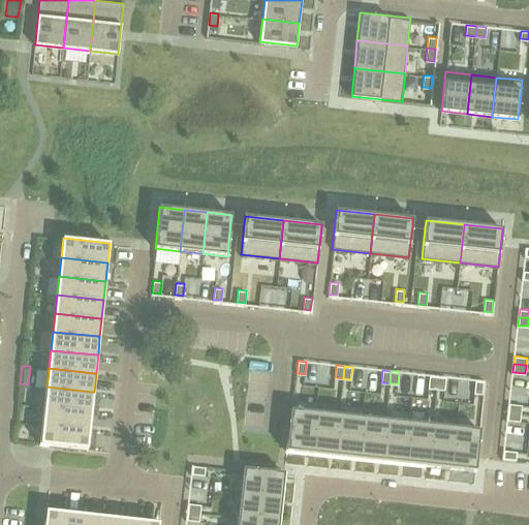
[(428,388),(436,388),(437,376),(430,375),(428,388)]
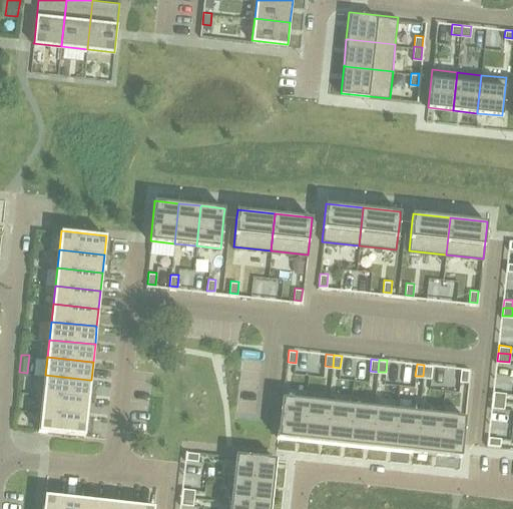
[(432,365),(424,365),(423,376),(431,377),(432,365)]
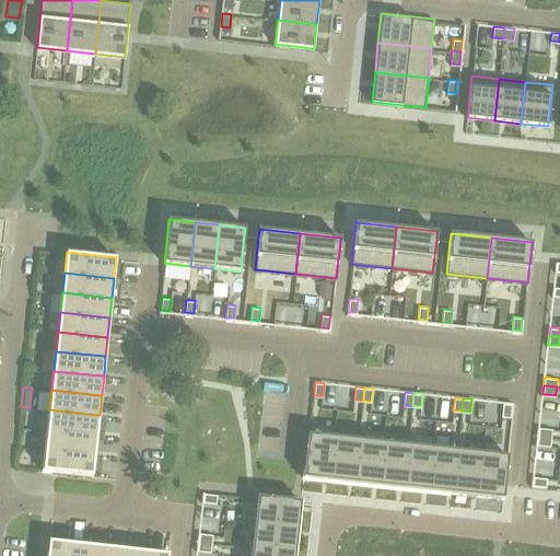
[(502,415),(511,416),(512,403),(503,403),(502,415)]
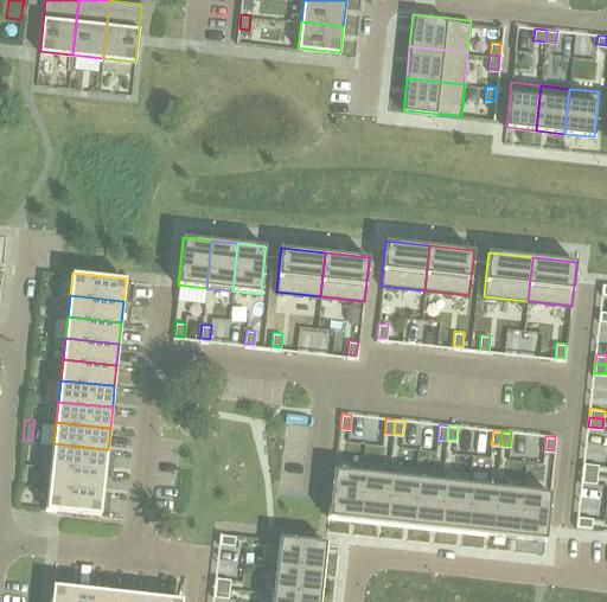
[(106,449),(53,443),(51,465),(103,471),(106,471),(108,449),(106,449)]
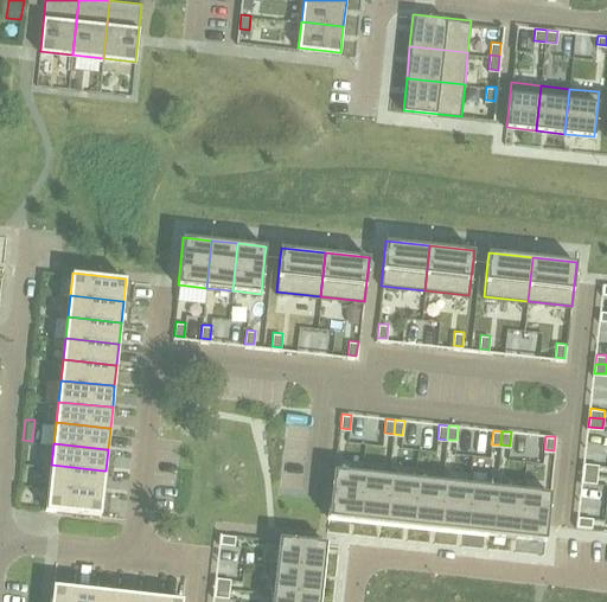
[(585,462),(583,471),(598,473),(599,463),(585,462)]
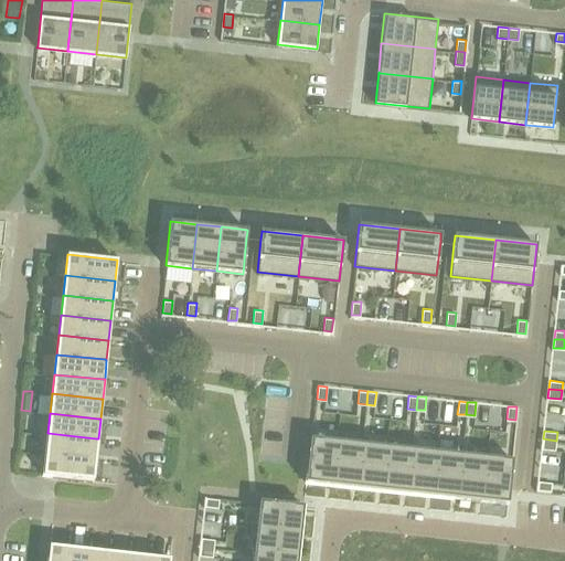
[(96,457),(98,440),(98,438),(96,438),(48,433),(45,453),(95,458),(96,458),(96,457)]
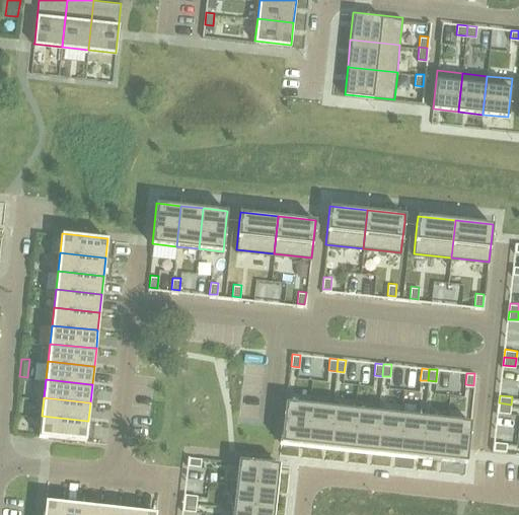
[(285,400),(281,441),(305,443),(305,442),(309,402),(295,401),(285,400)]
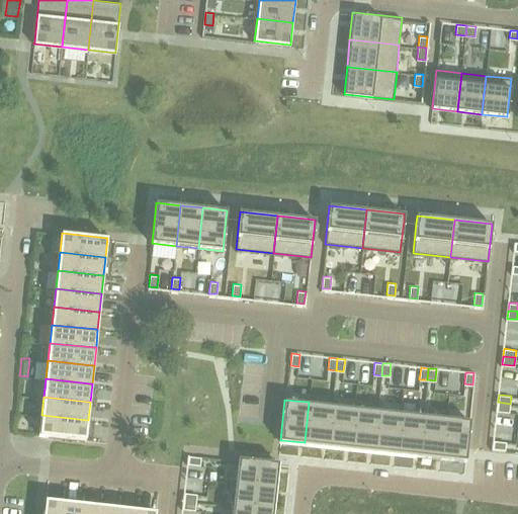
[(332,405),(309,402),(305,441),(305,442),(327,445),(327,444),(332,405)]
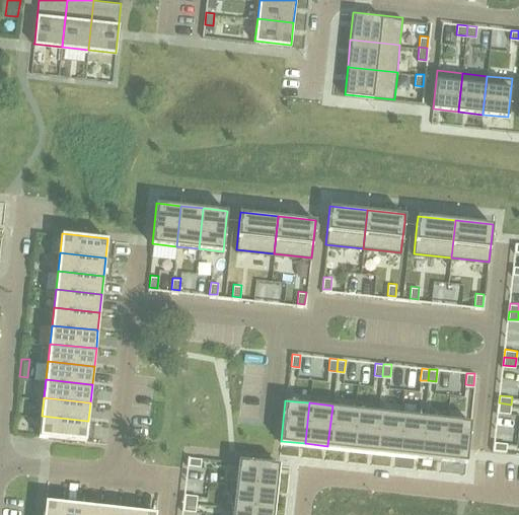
[(510,413),(511,405),(499,402),(498,411),(510,413)]
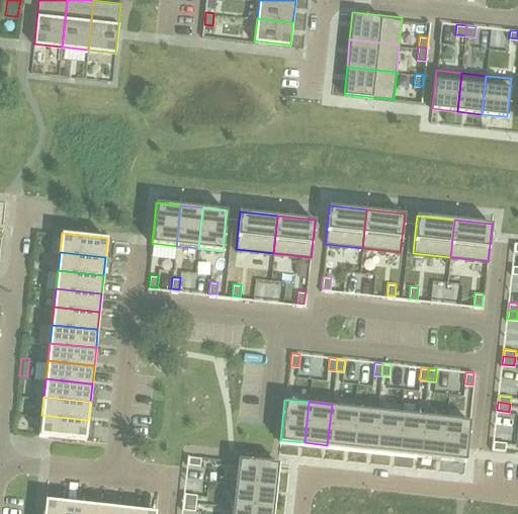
[(327,445),(350,447),(350,446),(354,407),(332,405),(327,444),(327,445)]
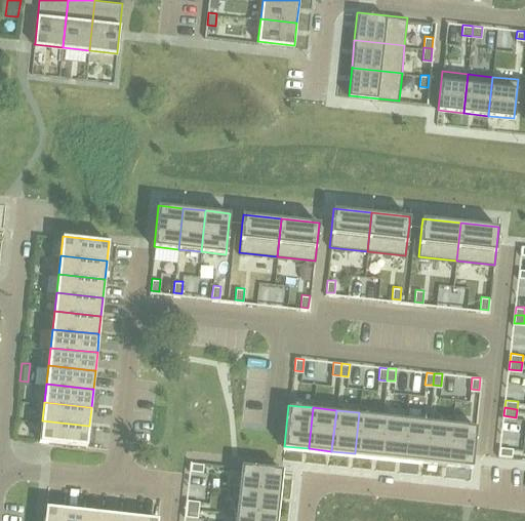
[(382,415),(359,412),(355,452),(355,453),(378,456),(378,455),(382,415)]
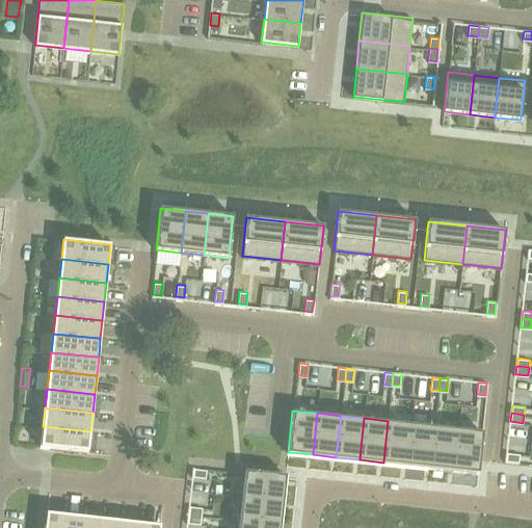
[(383,463),(406,465),(407,464),(411,423),(388,421),(383,462),(383,463)]
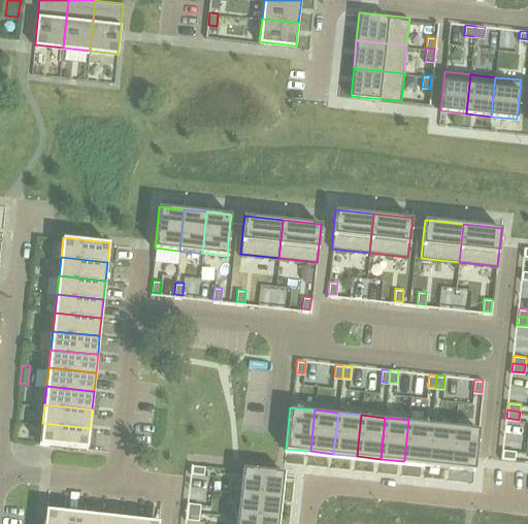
[(404,460),(403,461),(427,464),(427,463),(431,423),(408,420),(404,460)]
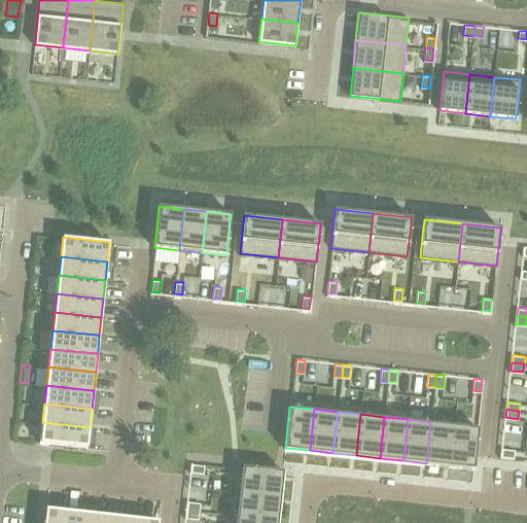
[(89,427),(42,422),(40,442),(85,447),(88,447),(90,427),(89,427)]
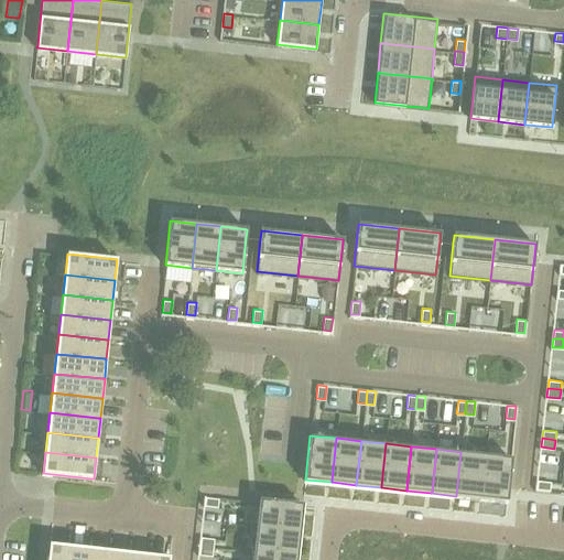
[(456,495),(456,496),(481,498),(481,497),(486,454),(461,452),(456,495)]
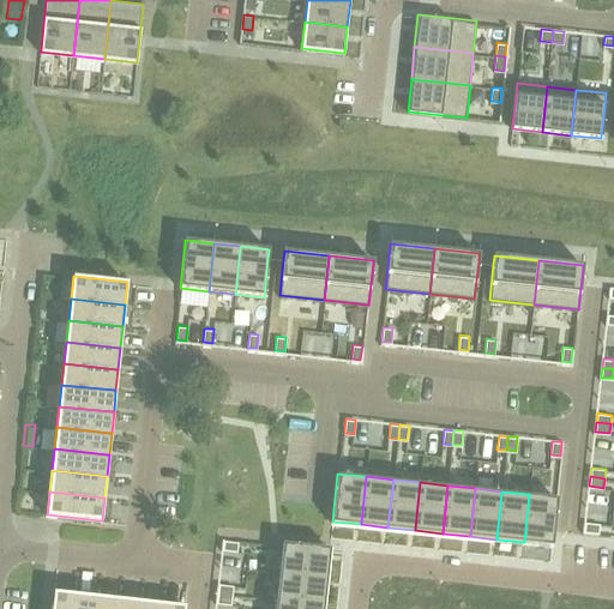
[(524,541),(524,542),(552,546),(558,498),(529,494),(524,541)]
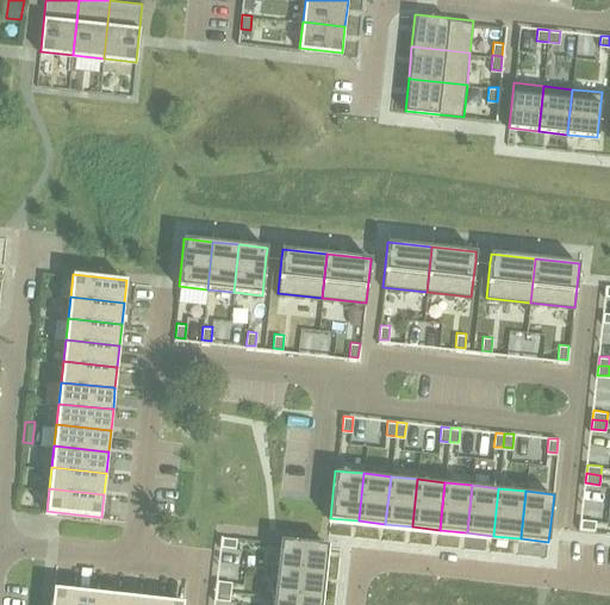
[(580,526),(595,529),(596,519),(582,518),(580,526)]
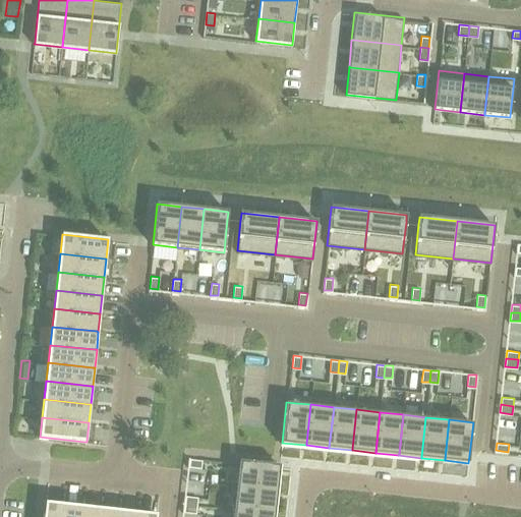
[(190,458),(189,466),(201,467),(203,459),(190,458)]
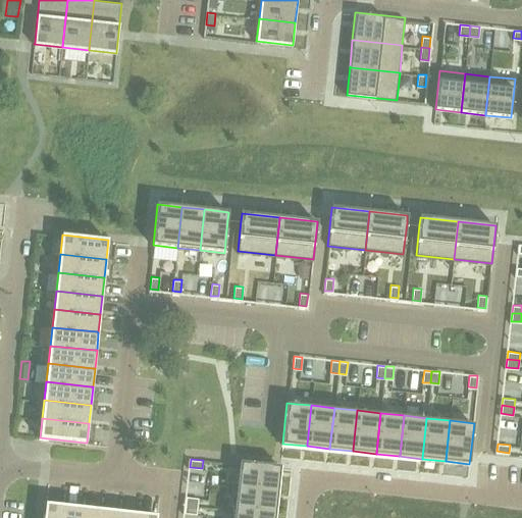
[(280,466),(240,462),(237,486),(276,490),(278,490),(280,466)]
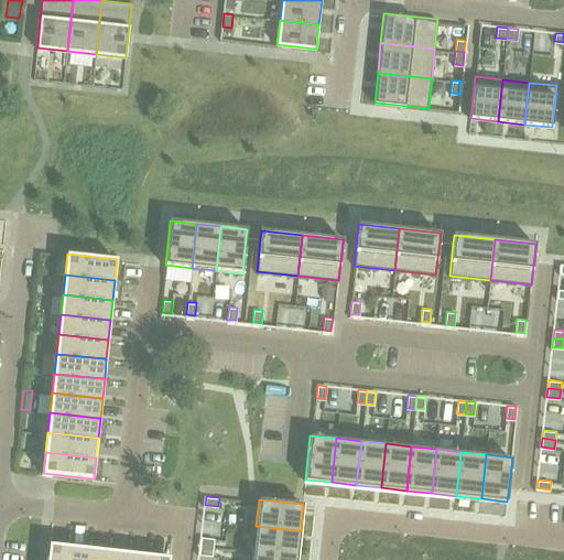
[(256,526),(253,550),(296,555),(297,556),(301,530),(299,530),(256,526)]
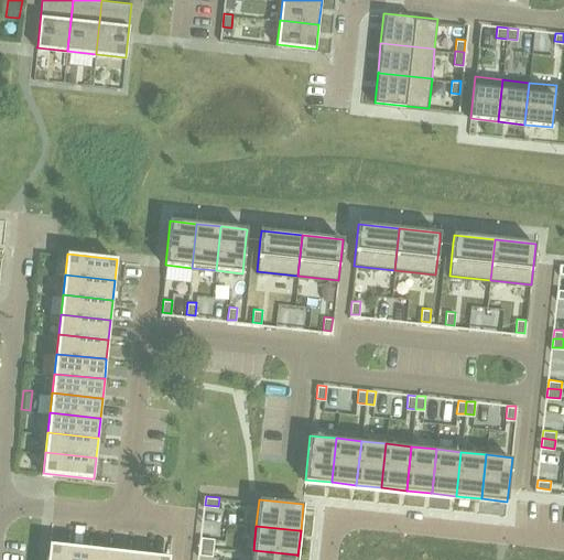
[(201,545),(214,547),(215,538),(202,536),(201,545)]
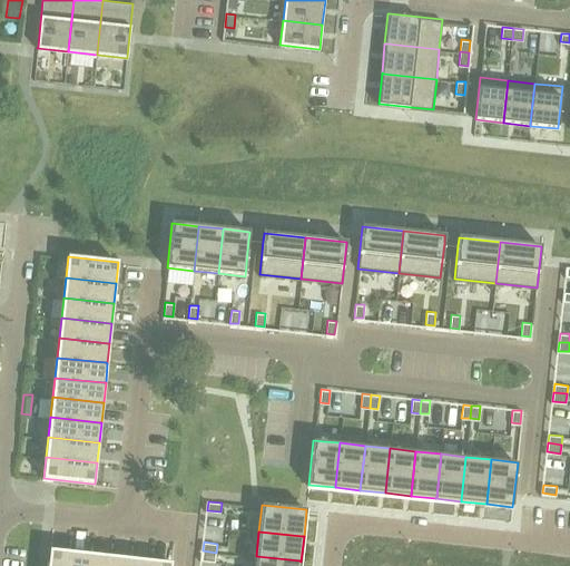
[(69,565),(71,554),(71,552),(50,549),(50,552),(48,565),(69,565)]
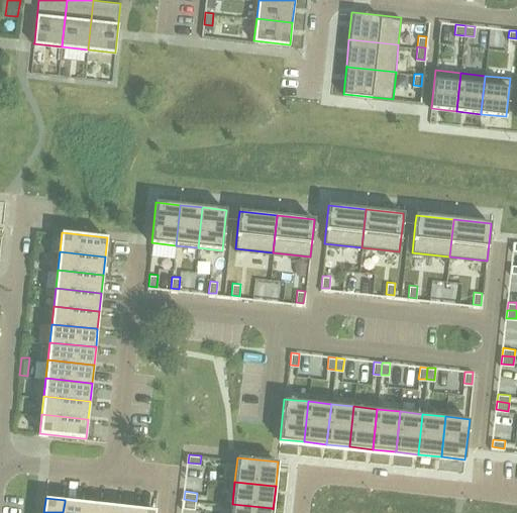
[(196,501),(184,499),(183,507),(195,508),(196,501)]
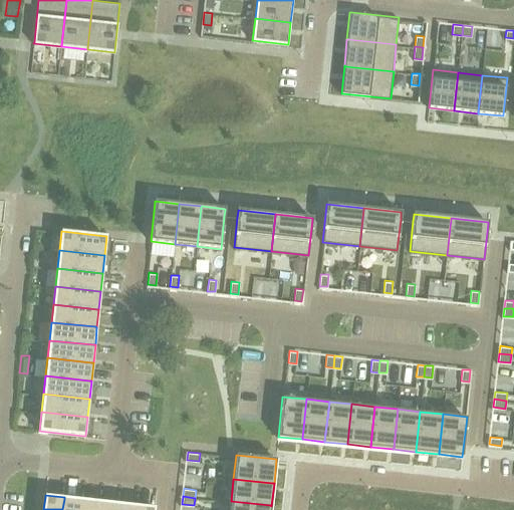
[(80,509),(82,501),(82,499),(64,497),(64,499),(62,509),(80,509)]
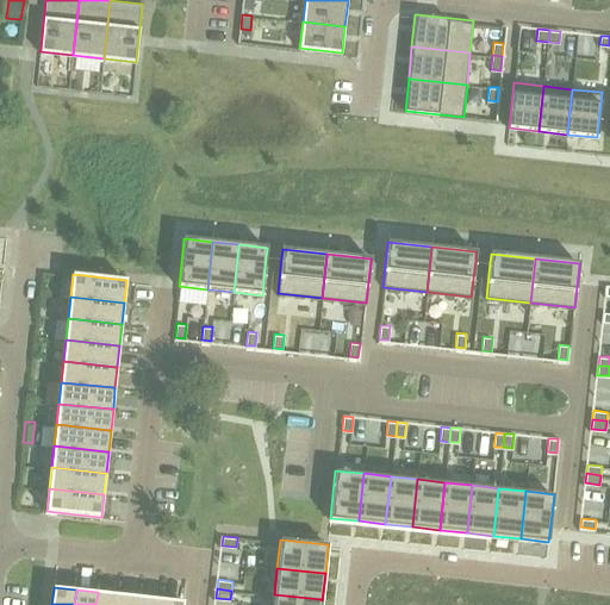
[(98,592),(98,594),(95,604),(117,604),(118,597),(119,594),(98,592)]
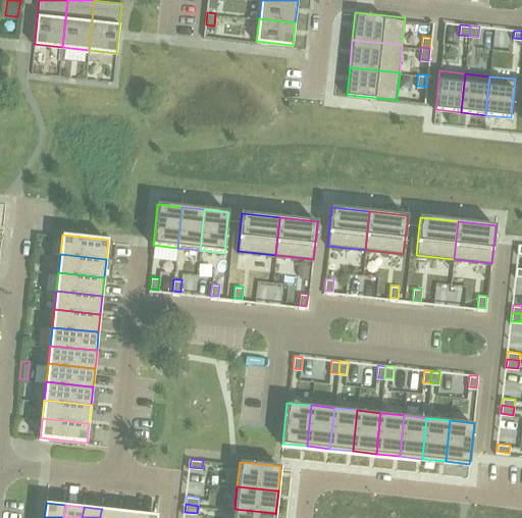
[(118,517),(119,513),(119,511),(102,509),(101,511),(100,517),(118,517)]
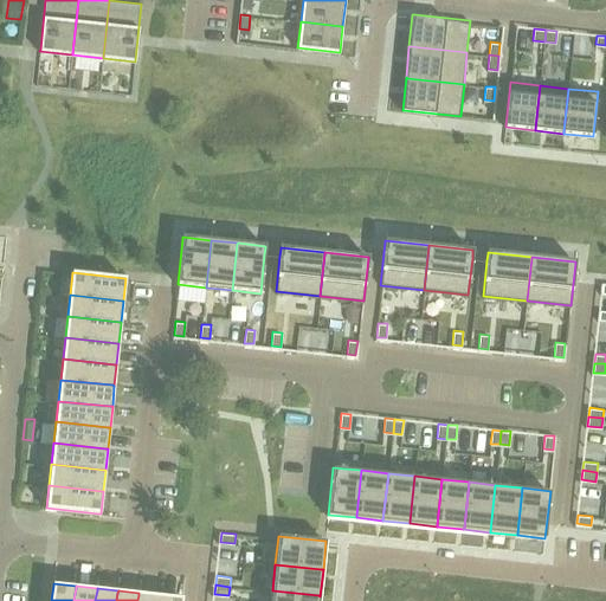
[(318,600),(320,596),(318,595),(272,590),(271,600),(318,600)]
